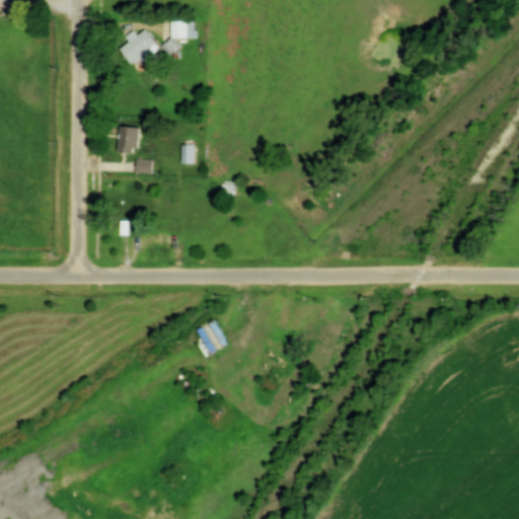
[(196,39),(195,22),(169,22),(170,51),(177,50),(176,40),(196,39)]
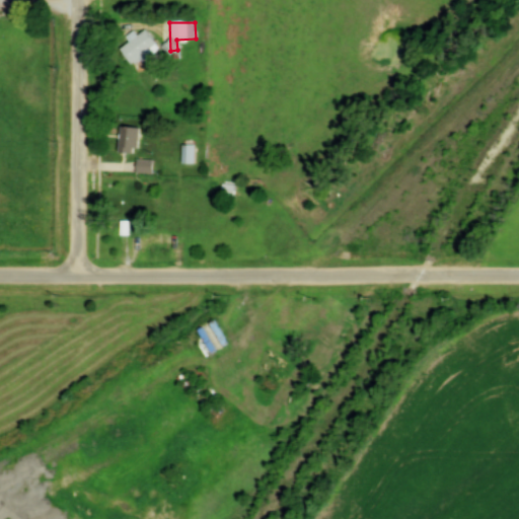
[(127,39),(130,45),(122,49),(129,65),(157,53),(147,29),(127,39)]
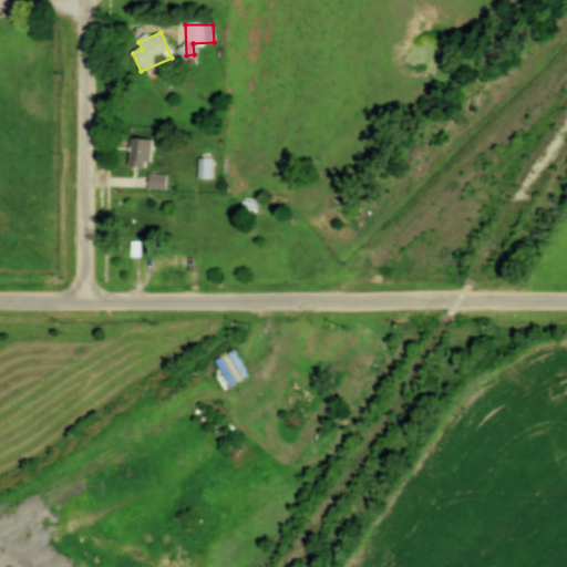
[(131,168),(152,168),(152,141),(131,141),(131,168)]
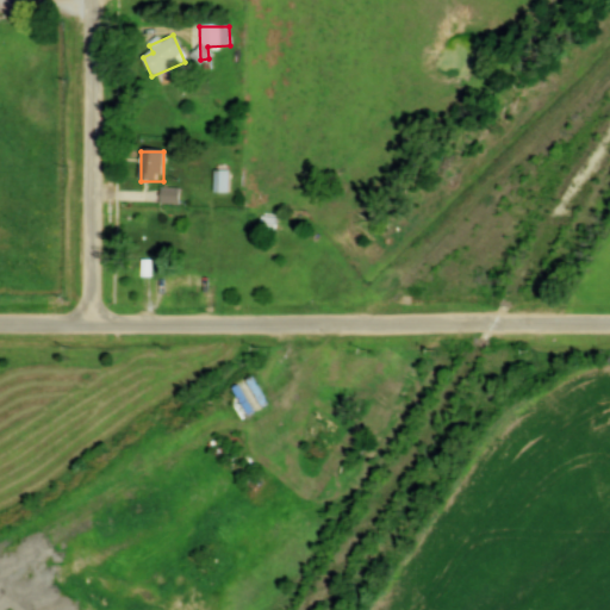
[(229,193),(229,172),(215,172),(215,193),(229,193)]
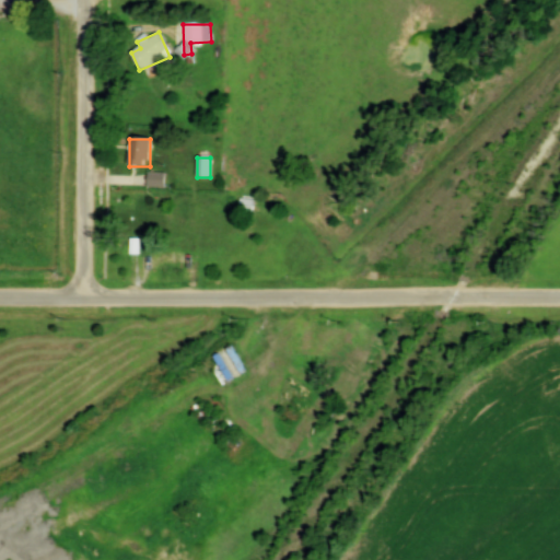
[(147,186),(164,188),(165,175),(148,173),(147,186)]
